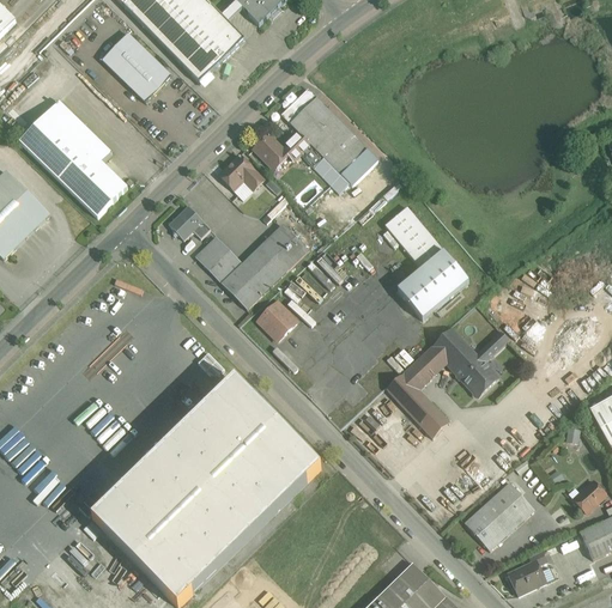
[(127,0),(123,4),(199,81),(244,38),(206,0),(127,0)]
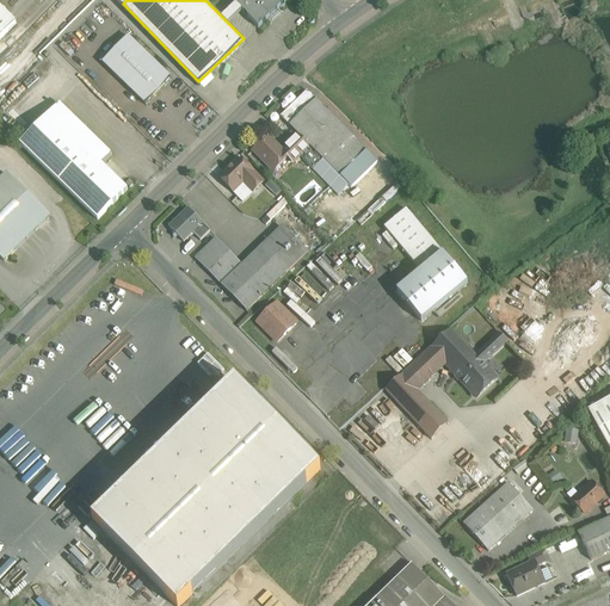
[(234,0),(258,24),(283,0),(234,0)]
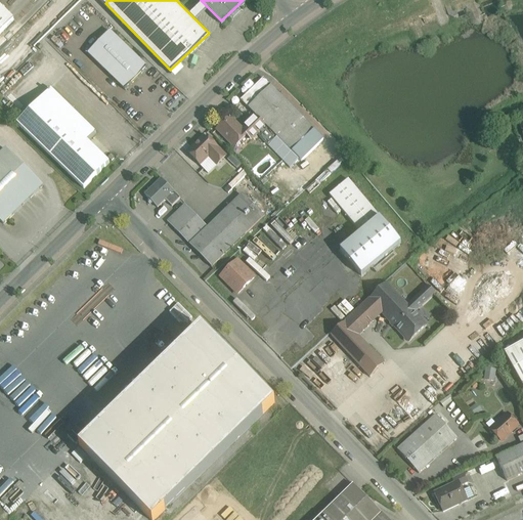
[(0,29),(13,15),(0,3),(0,29)]
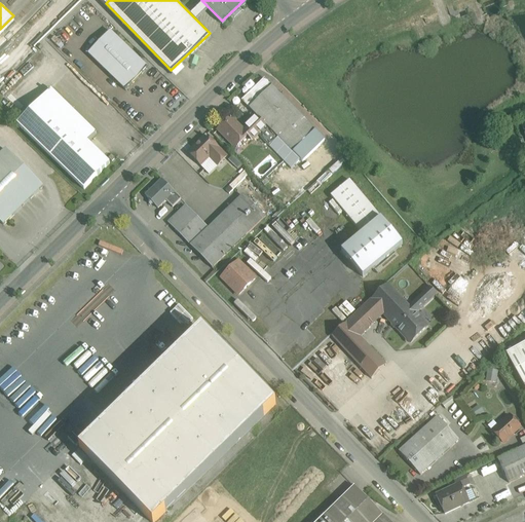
[(147,65),(109,28),(87,50),(125,87),(147,65)]
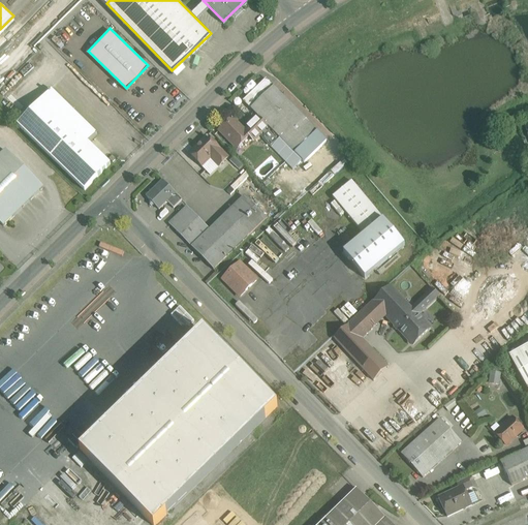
[(316,128),(268,78),(264,79),(245,96),(245,100),(250,105),(257,114),(268,123),(293,150),(316,128)]
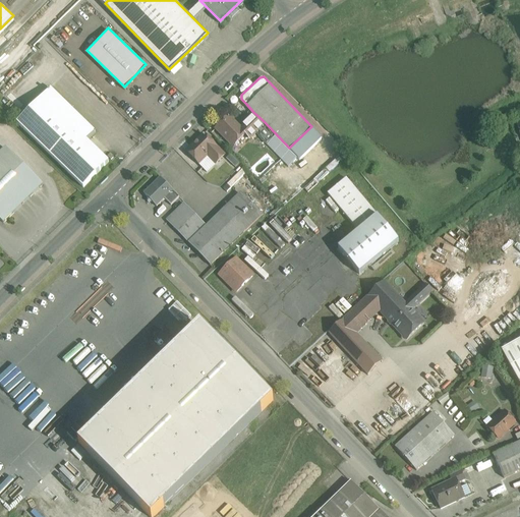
[(95,128),(50,85),(42,95),(85,137),(95,128)]
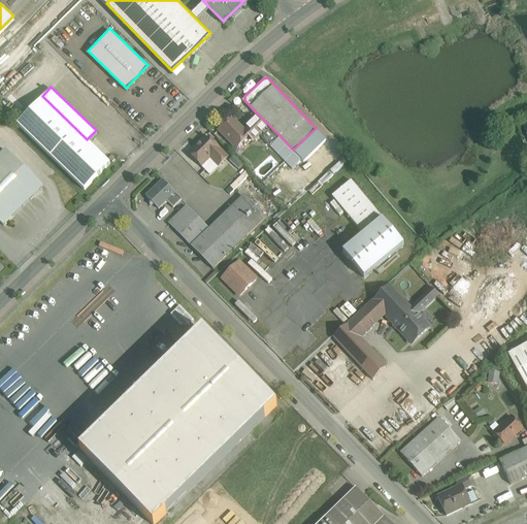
[(87,139),(42,96),(17,122),(84,187),(109,161),(87,139)]
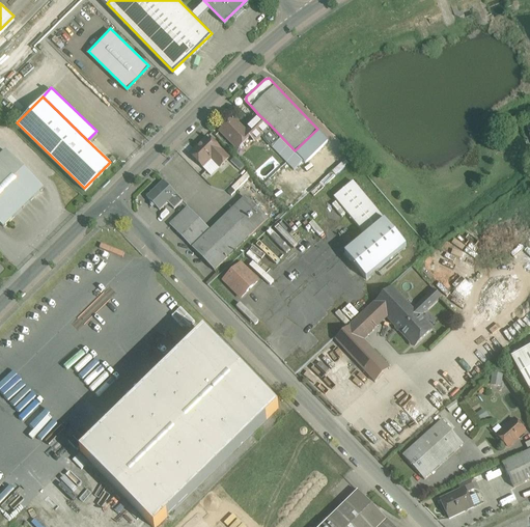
[(258,114),(251,121),(245,128),(250,133),(249,134),(254,138),(269,123),(258,114)]
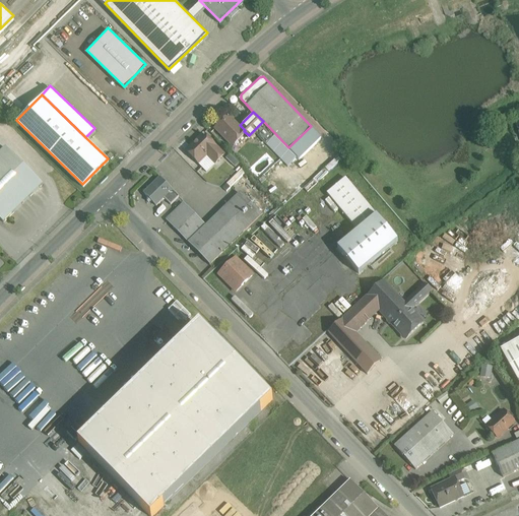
[(240,125),(228,113),(214,125),(232,143),(233,141),(235,142),(238,139),(238,137),(244,131),(245,130),(240,125)]
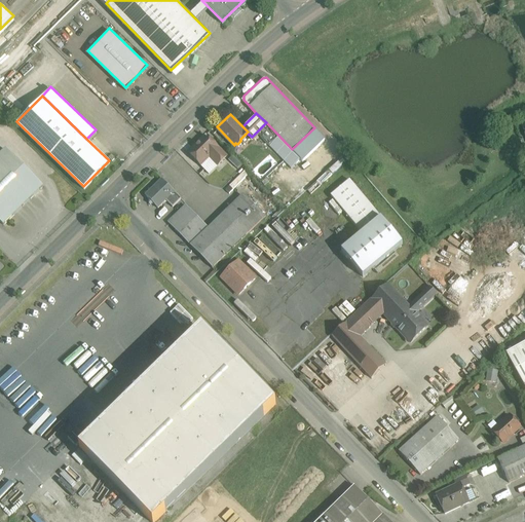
[(204,133),(187,149),(199,161),(209,153),(217,161),(225,153),(204,133)]
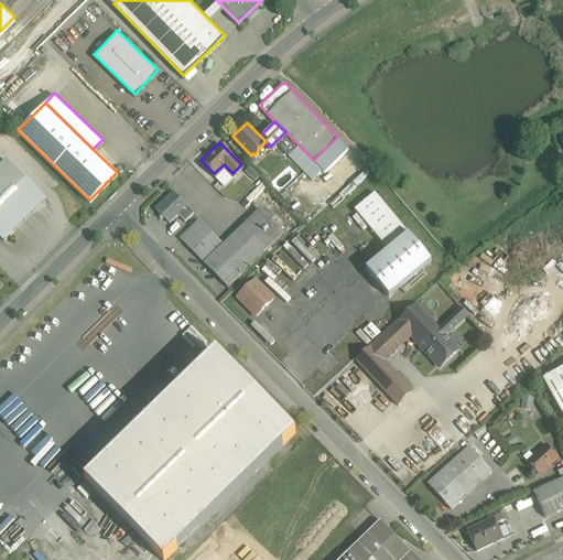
[(6,158),(0,162),(0,235),(3,238),(44,197),(6,158)]
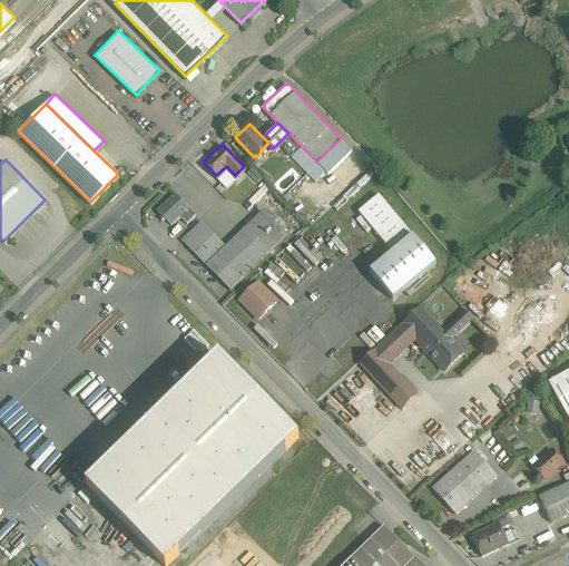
[(175,191),(157,208),(162,213),(160,217),(166,218),(170,223),(179,214),(186,222),(195,212),(175,191)]
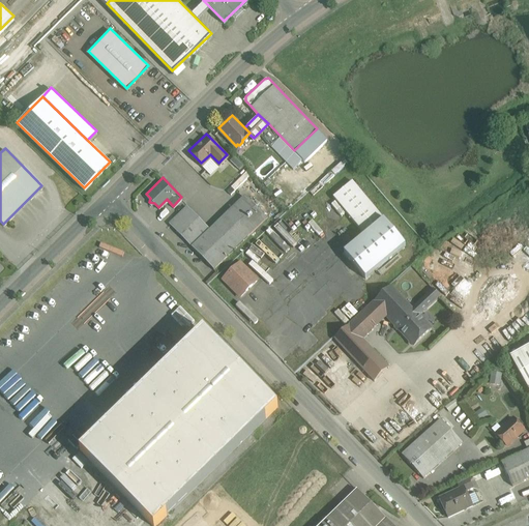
[(383,216),(351,178),(332,194),(364,233),(383,216)]
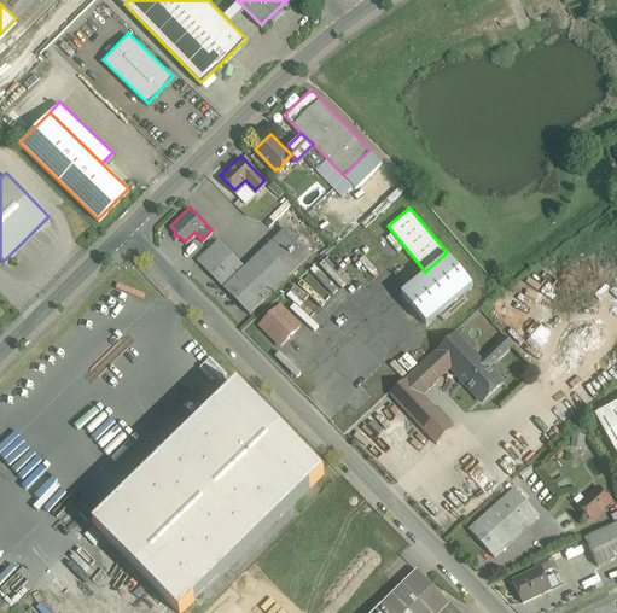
[(309,252),(284,226),(267,243),(292,269),(309,252)]
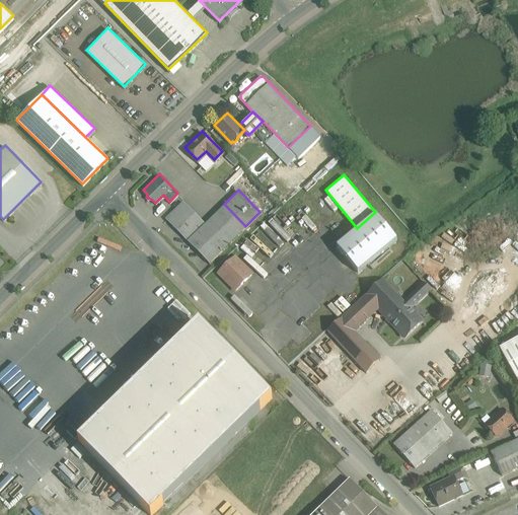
[(205,222),(183,201),(165,218),(209,262),(245,226),(224,204),(205,222)]
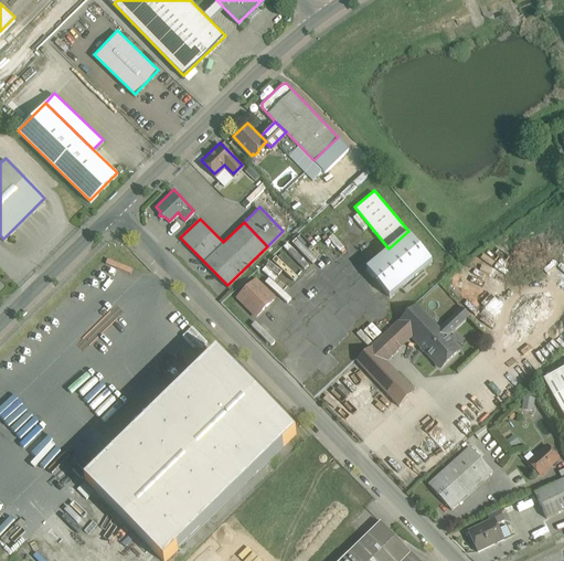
[(329,234),(338,247),(342,244),(333,231),(329,234)]
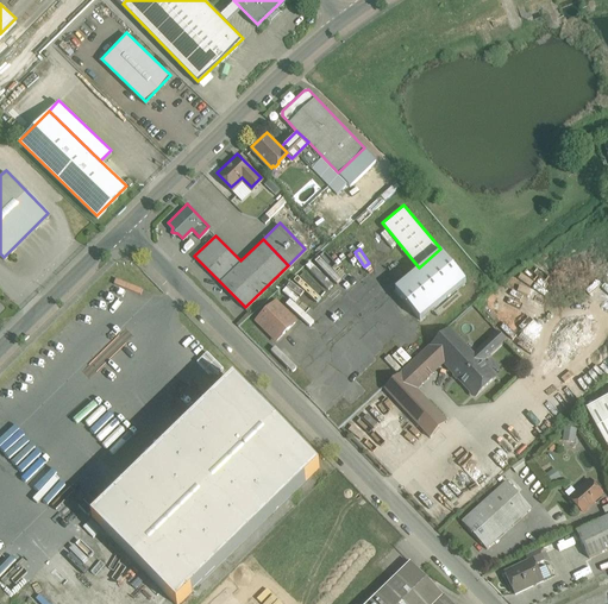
[(419,268),(394,287),(419,316),(465,278),(440,249),(419,268)]
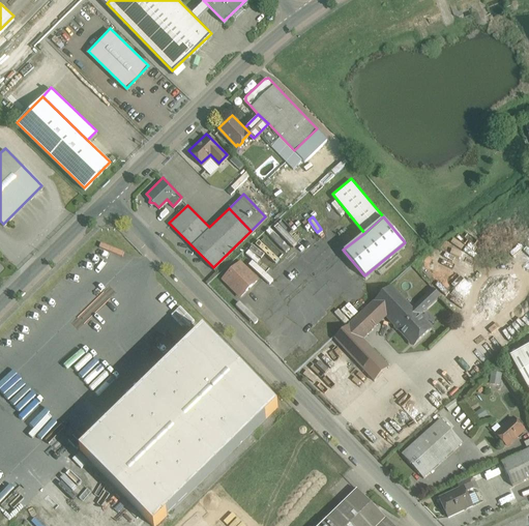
[(239,261),(223,278),(239,294),(256,278),(239,261)]
